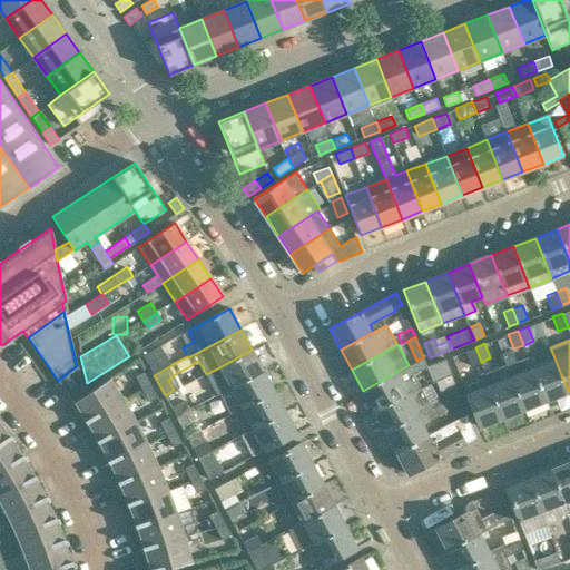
[(172,364),(161,345),(144,356),(154,375),(172,365),(172,364)]
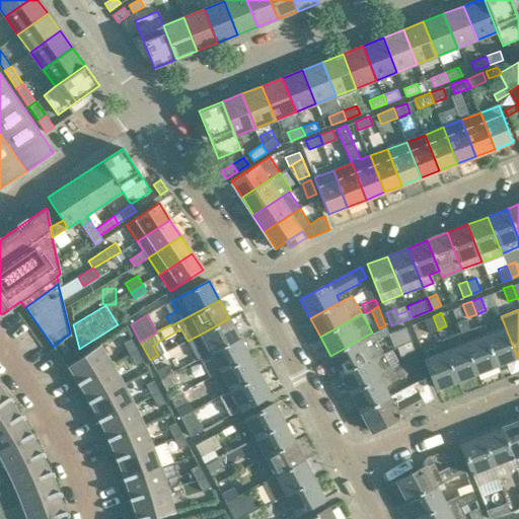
[(438,329),(433,316),(424,319),(429,332),(438,329)]
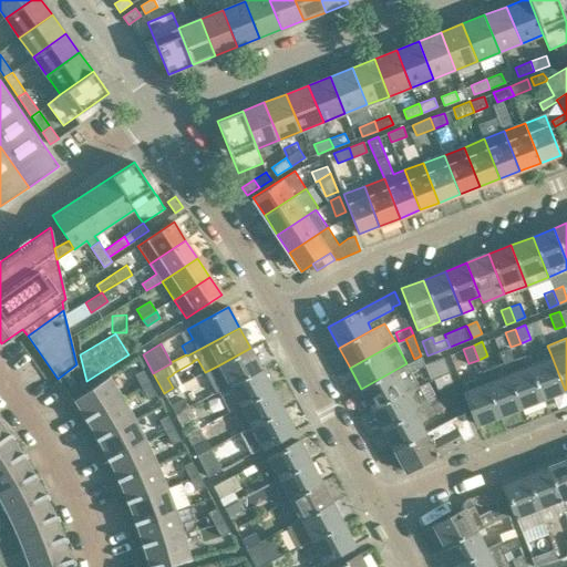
[(543,399),(528,362),(526,354),(513,359),(508,347),(498,351),(503,362),(521,406),(543,399)]
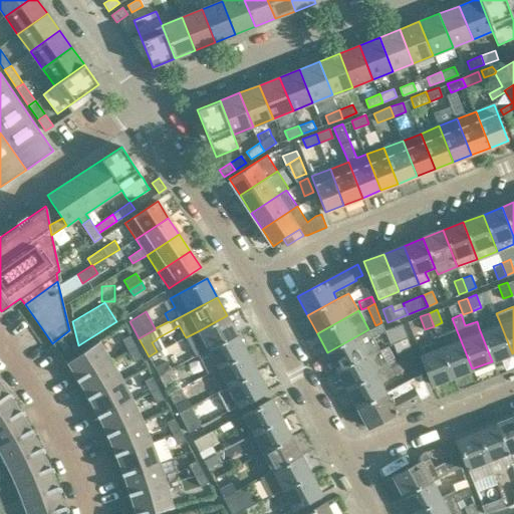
[(237,334),(227,315),(198,331),(209,349),(237,334)]
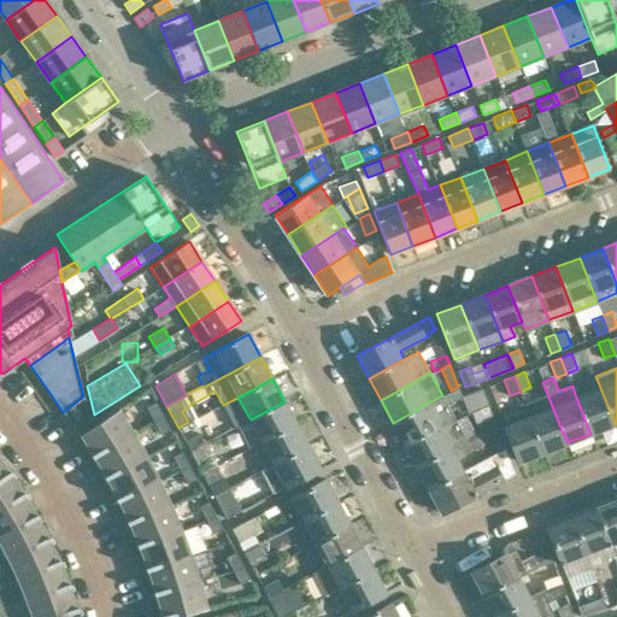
[(615,424),(599,385),(575,394),(591,434),(615,424)]
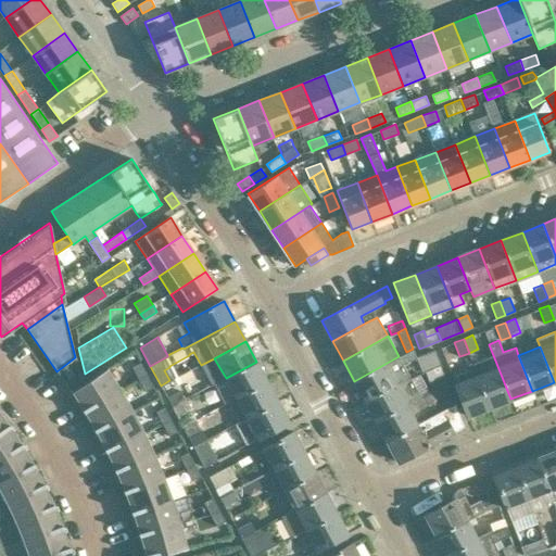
[(365,401),(411,377),(403,365),(416,357),(413,349),(406,352),(399,356),(354,381),(365,401)]
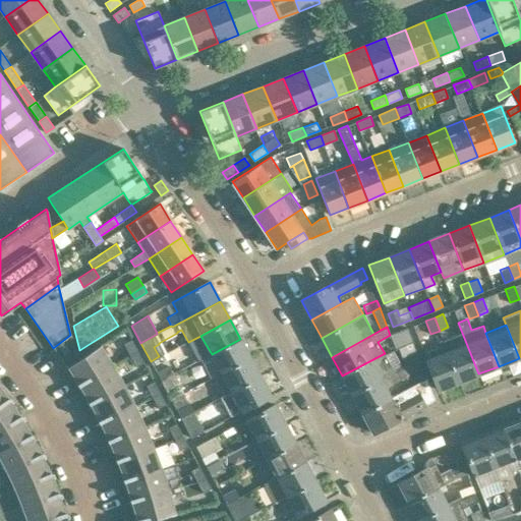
[(413,341),(408,328),(394,333),(400,347),(413,341)]
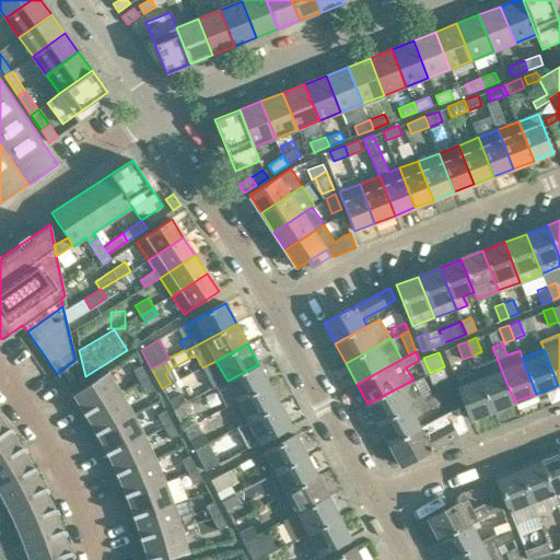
[(514,401),(497,358),(476,366),(479,377),(493,410),(514,401)]
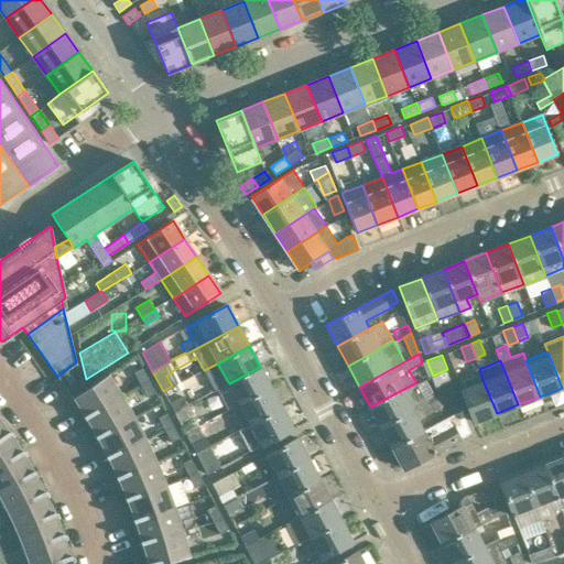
[(271,388),(260,367),(229,383),(217,389),(228,410),(232,408),(271,388)]
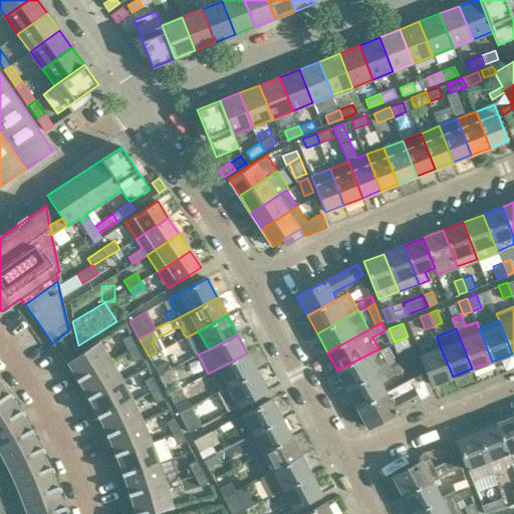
[(136,346),(130,335),(122,339),(129,350),(136,346)]
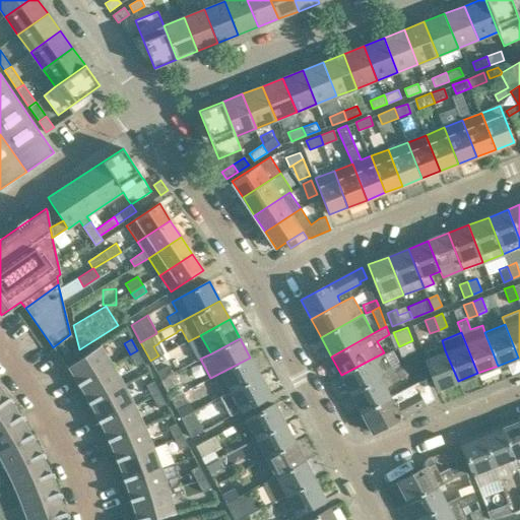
[(72,375),(79,386),(113,365),(105,352),(101,345),(67,367),(72,375)]
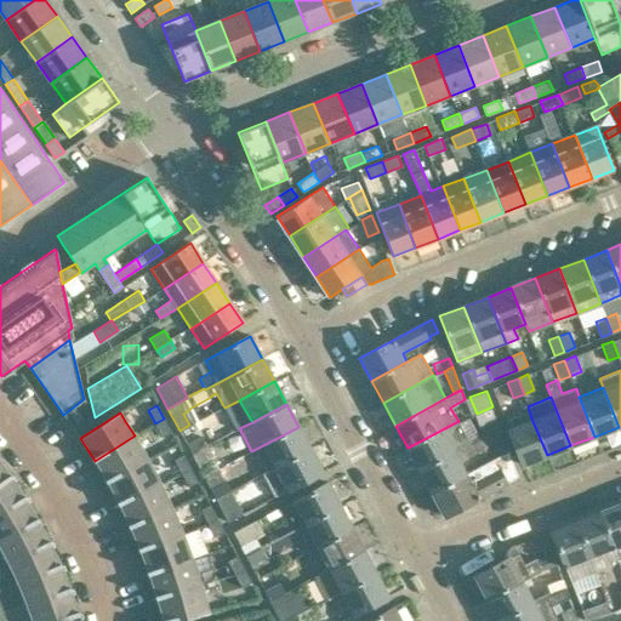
[(547,455),(531,419),(522,422),(518,416),(505,421),(523,465),(547,455)]
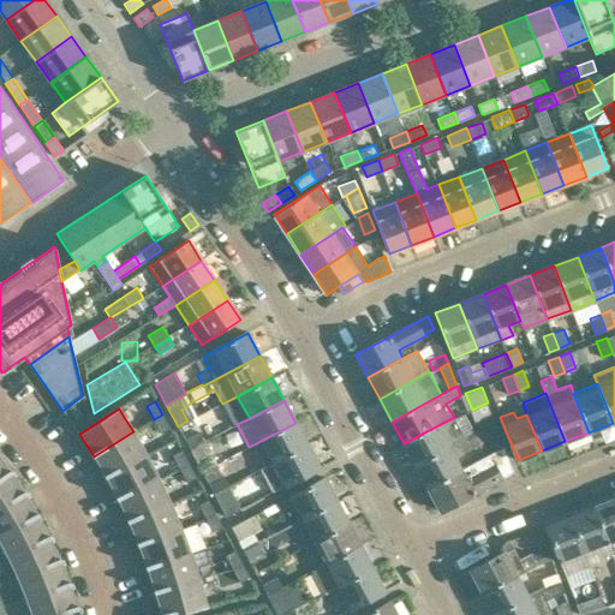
[(169,428),(162,415),(154,419),(160,433),(169,428)]
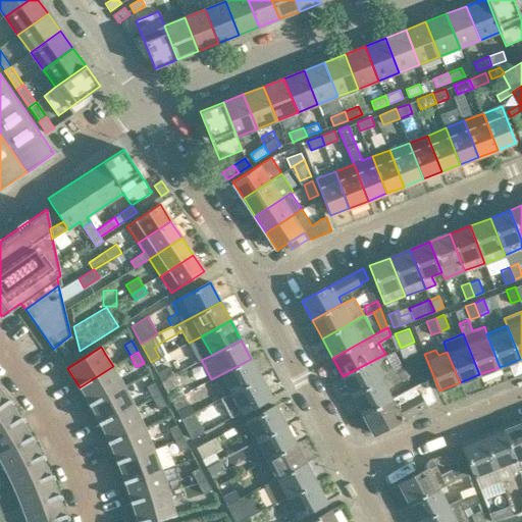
[(420,360),(417,352),(404,357),(407,365),(407,366),(420,360)]
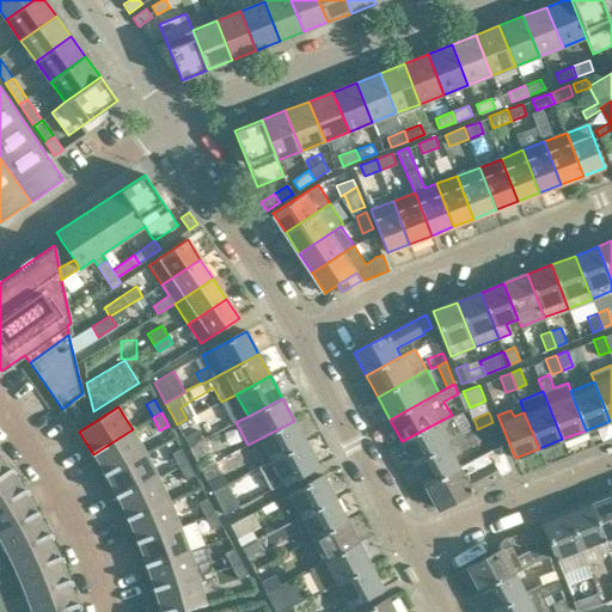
[(464,436),(464,435),(452,415),(402,441),(414,464),(464,436)]
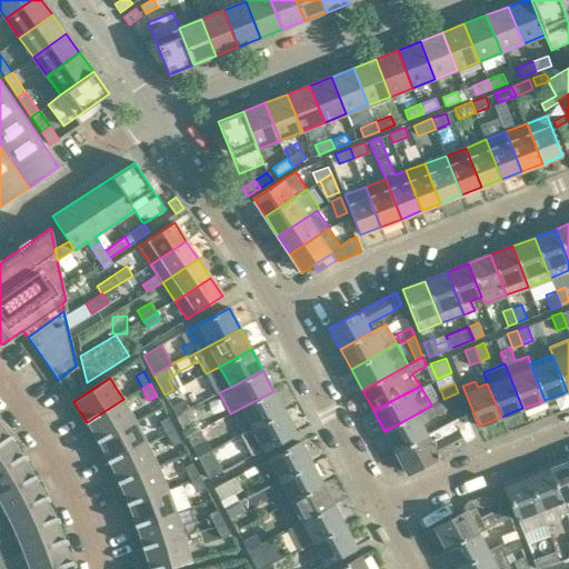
[(246,432),(285,412),(273,391),(235,411),(245,431),(246,432)]
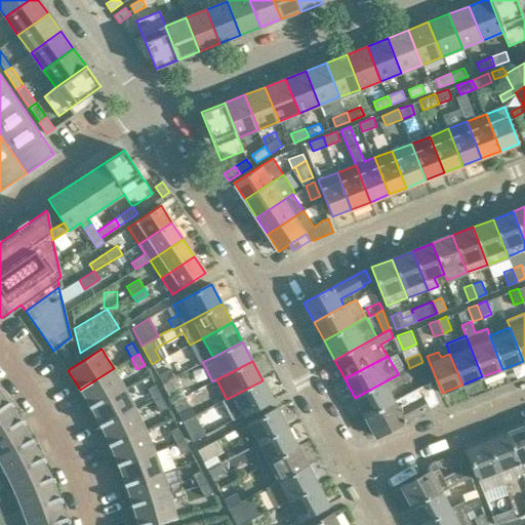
[(398,374),(355,398),(365,417),(394,402),(388,392),(397,388),(396,386),(415,375),(421,387),(430,382),(422,362),(409,368),(409,367),(398,373),(398,374)]
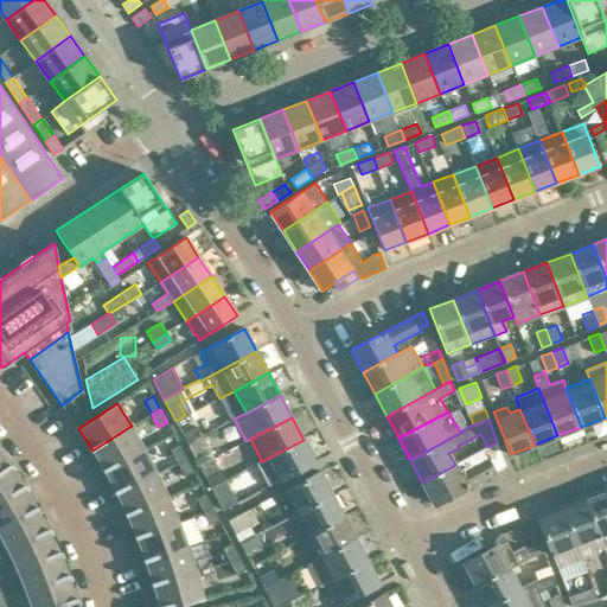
[(139,440),(132,426),(93,451),(100,464),(104,472),(145,449),(139,440)]
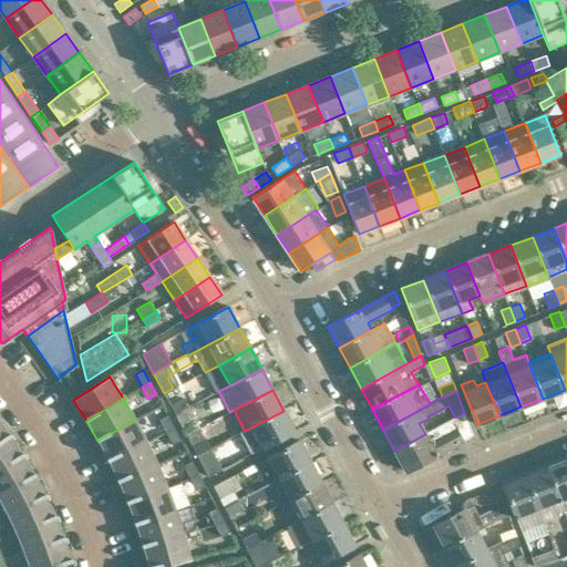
[(189,406),(184,398),(169,405),(175,414),(189,406)]
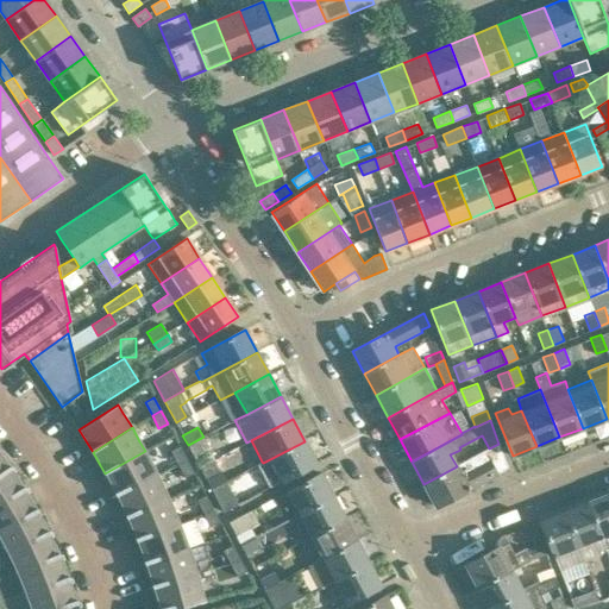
[(215,459),(203,437),(188,445),(200,468),(214,460),(215,459)]
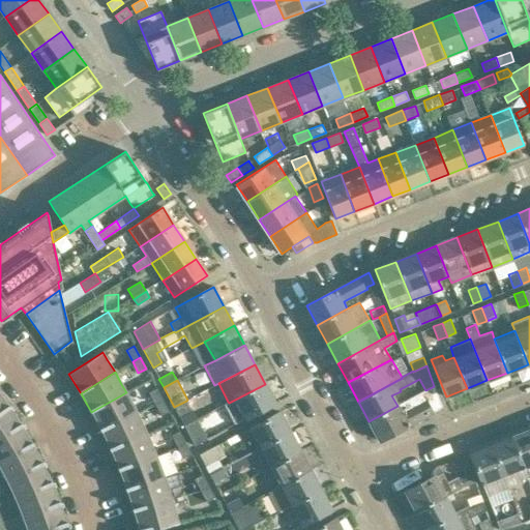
[(245,418),(274,403),(265,384),(229,403),(228,402),(225,404),(235,423),(244,418),(245,418)]
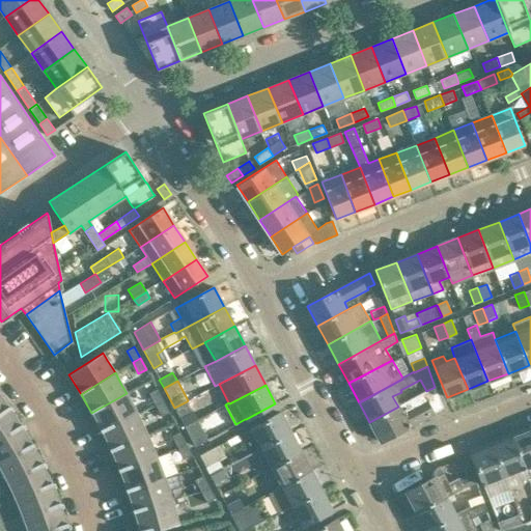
[(380,442),(443,409),(435,387),(426,391),(398,407),(369,422),(380,442)]
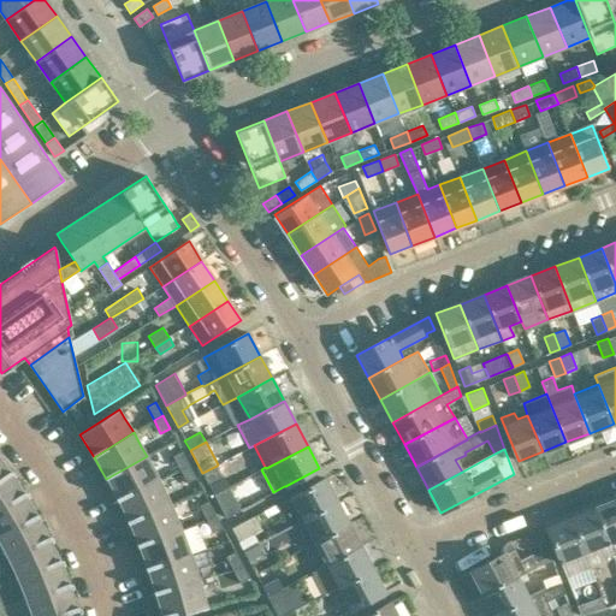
[(189,465),(182,452),(173,457),(179,471),(189,465)]
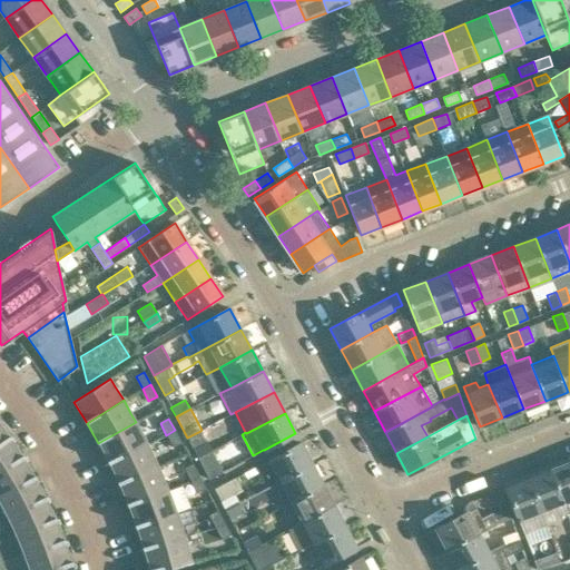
[(0,441),(9,435),(0,422),(0,441)]
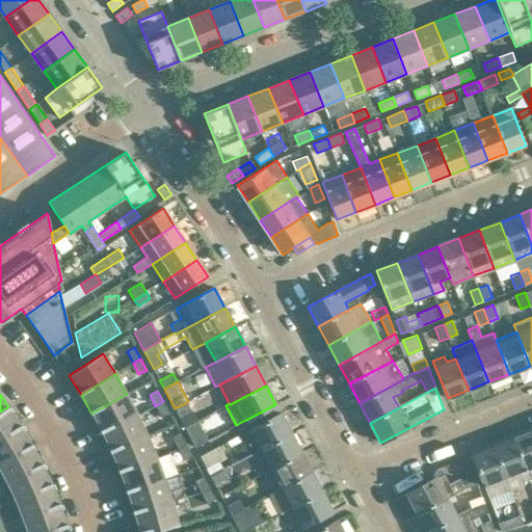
[(131,402),(127,394),(91,414),(98,425),(102,432),(137,415),(131,402)]
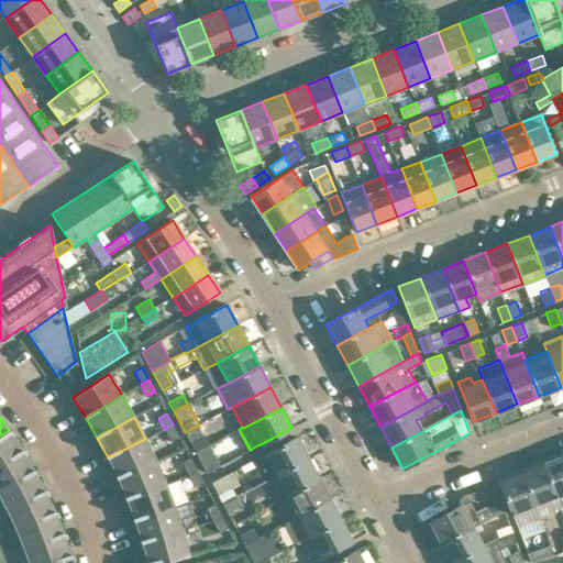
[(179,437),(173,424),(164,430),(170,442),(179,437)]
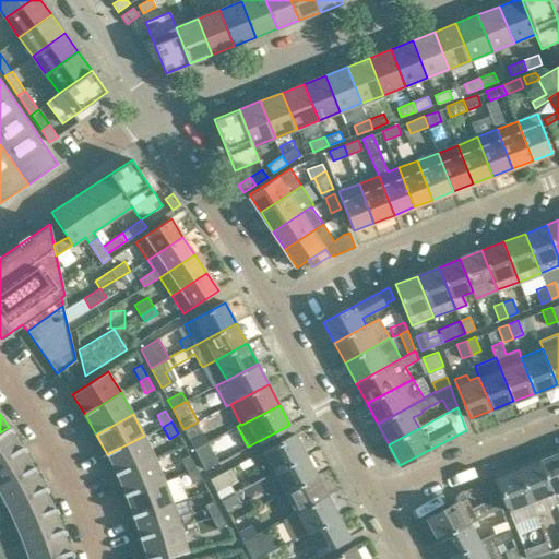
[(209,442),(203,432),(202,432),(197,423),(183,429),(194,450),(209,442)]
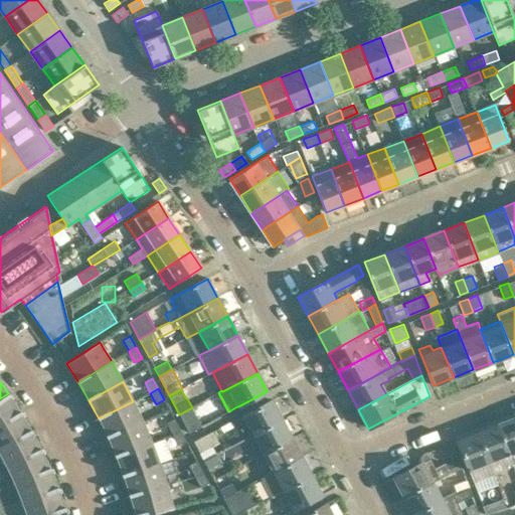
[(0,422),(19,410),(8,393),(0,398),(0,422)]
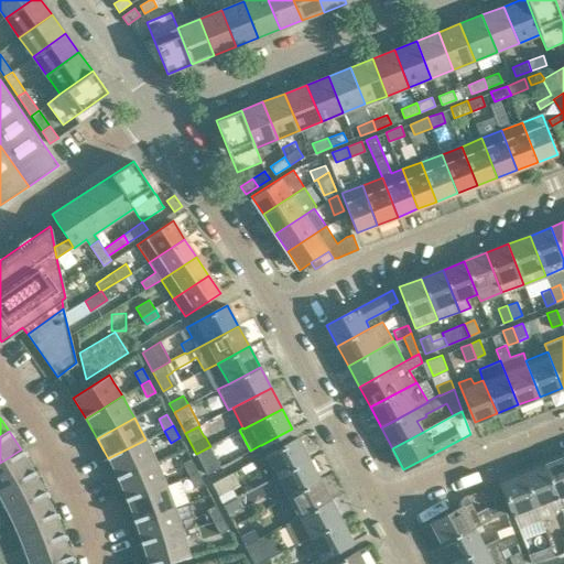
[(271,480),(308,461),(297,438),(266,455),(268,458),(257,464),(260,472),(252,476),(259,487),(271,480)]
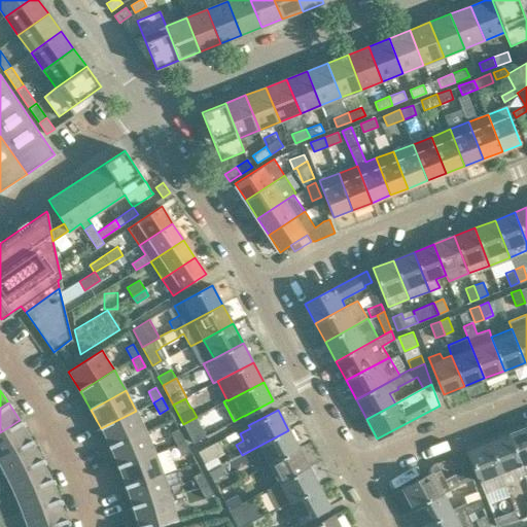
[(140,419),(136,411),(101,428),(104,436),(110,448),(146,431),(140,419)]
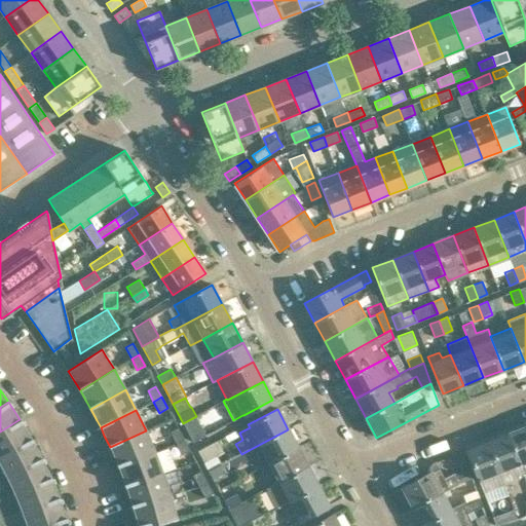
[(205,436),(196,416),(183,423),(193,442),(205,436)]
